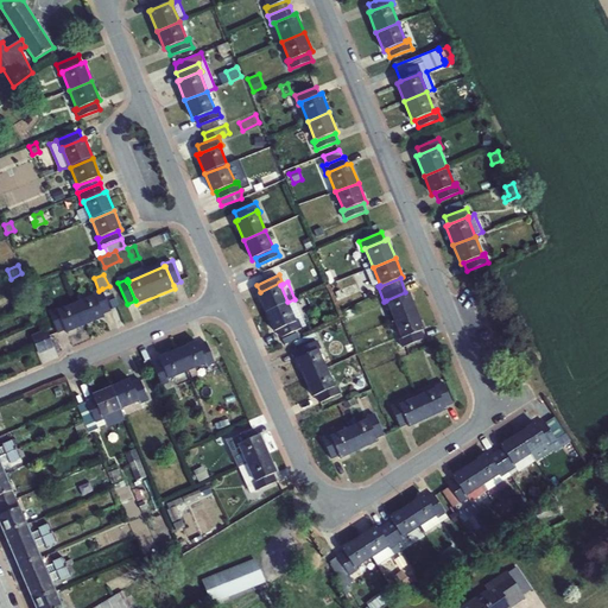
[(260,292),(257,293),(266,312),(287,302),(280,285),(279,283),(260,292)]
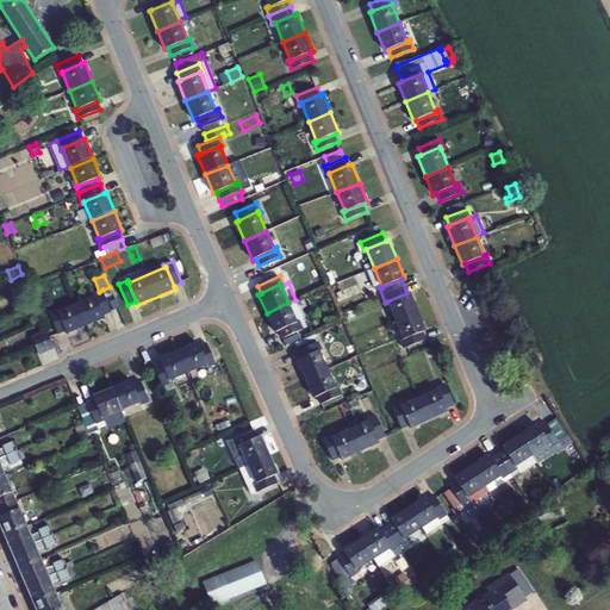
[(99,292),(93,294),(94,297),(97,296),(104,315),(112,311),(111,309),(104,293),(103,290),(99,292)]
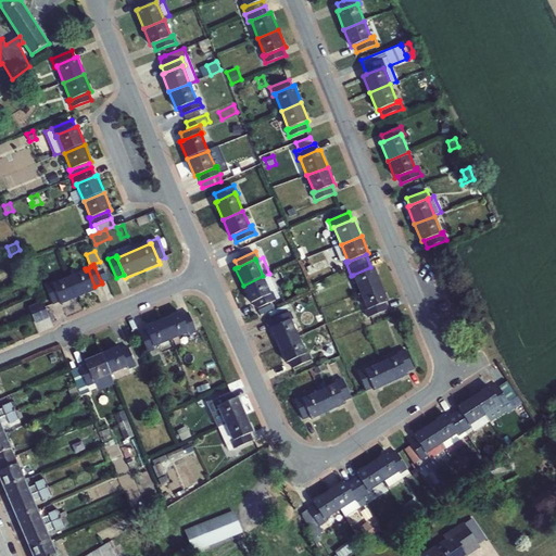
[(101,265),(95,267),(101,281),(108,279),(109,281),(114,279),(111,272),(105,274),(101,265)]
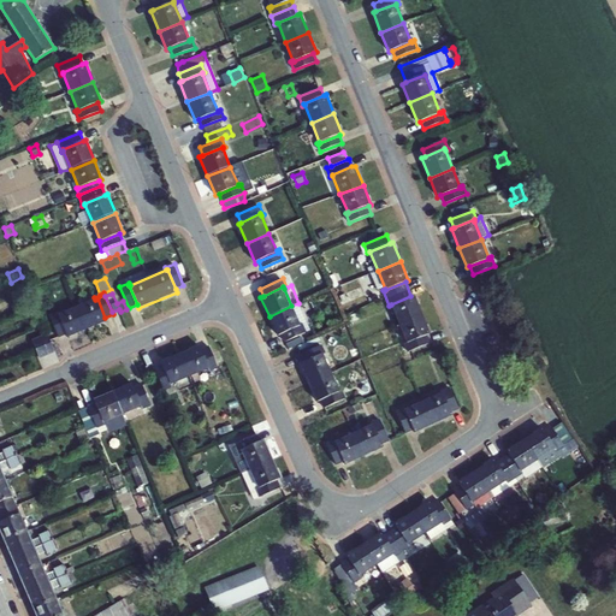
[(410,296),(391,304),(400,324),(422,315),(414,295),(410,296)]
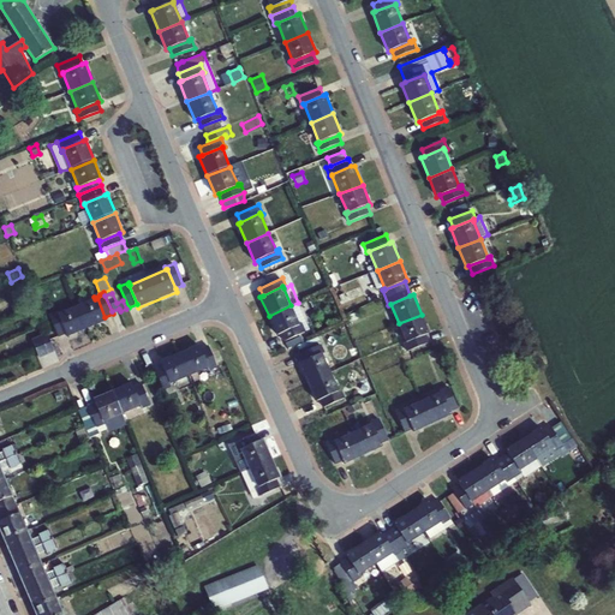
[(59,314),(58,315),(66,334),(67,338),(107,321),(105,317),(97,298),(95,299),(59,314)]
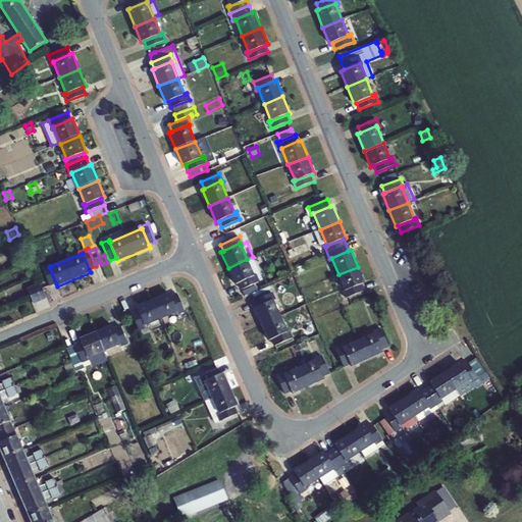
[(263,279),(253,257),(247,259),(255,276),(239,283),(241,290),(260,281),(259,281),(263,279)]
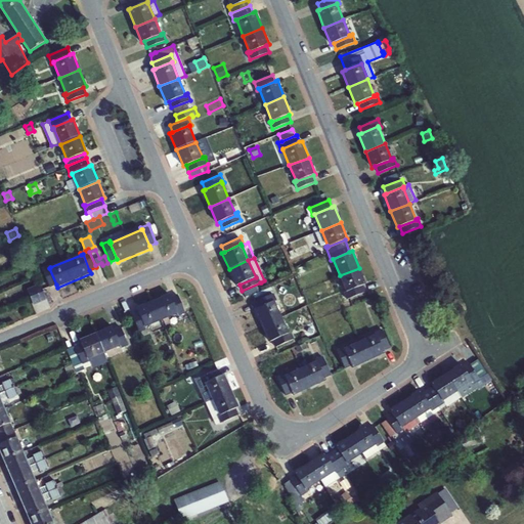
[(248,260),(229,269),(236,286),(239,285),(256,277),(248,260)]
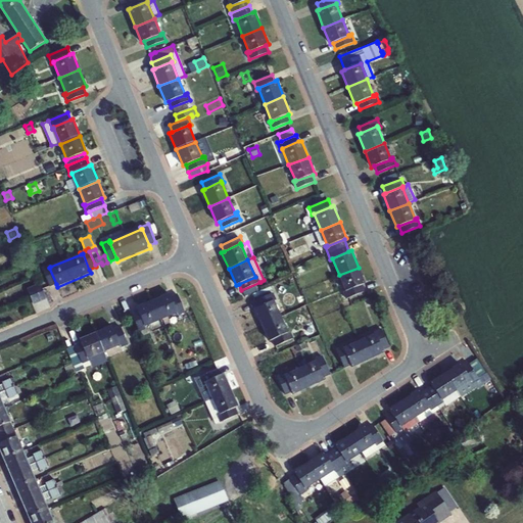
[(49,268),(50,267),(49,265),(42,268),(50,287),(56,284),(49,268)]
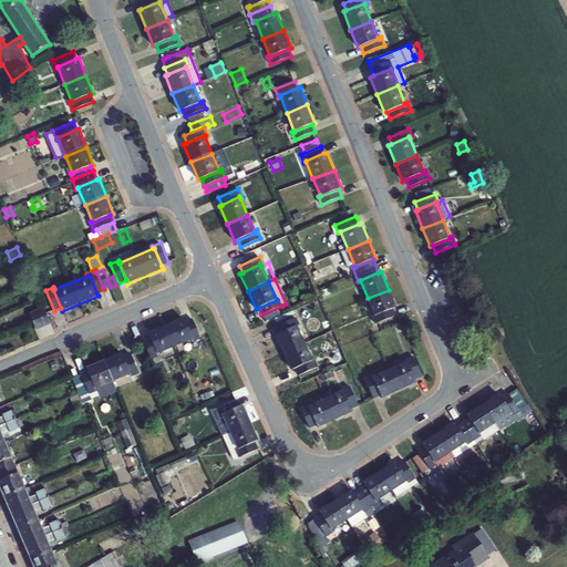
[(389,290),(368,298),(374,316),(393,308),(395,307),(389,290)]
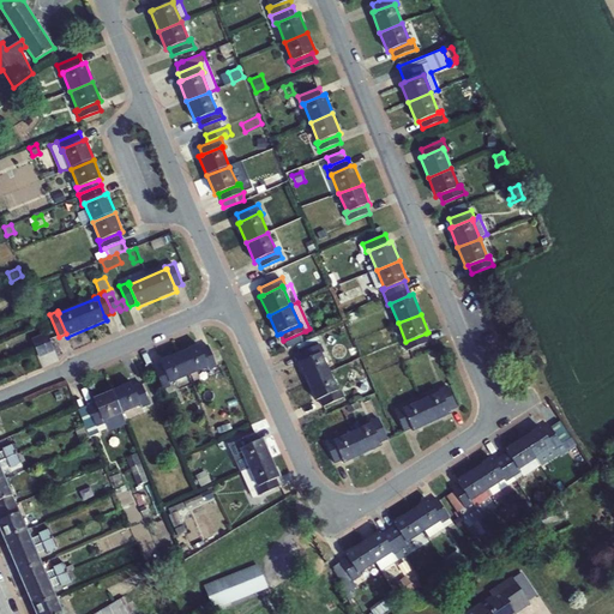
[(47,332),(31,338),(40,357),(54,351),(47,332)]
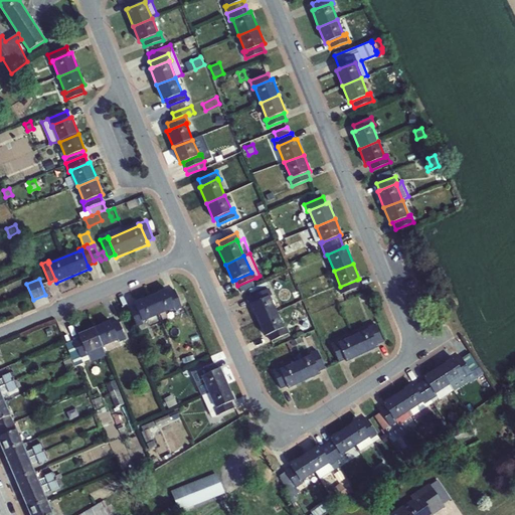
[(359,287),(357,280),(340,287),(338,288),(341,295),(359,287)]
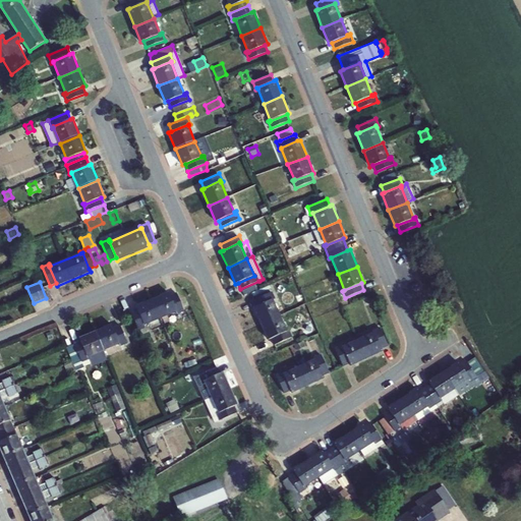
[(255,284),(241,290),(244,295),(257,289),(255,284)]
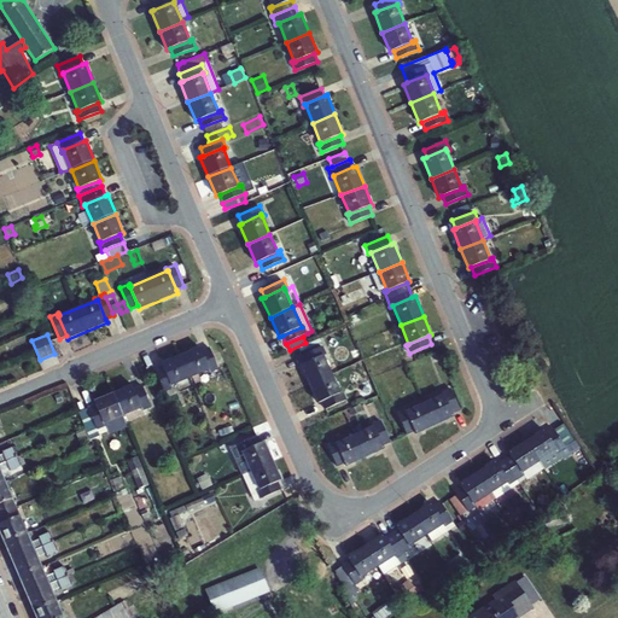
[(320,337),(298,348),(301,351),(321,342),(320,337)]
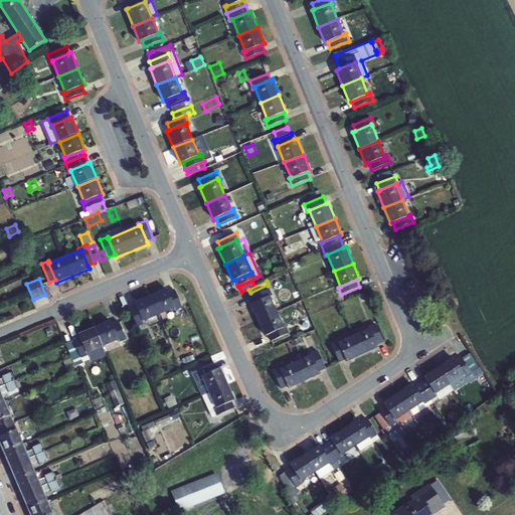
[(269,288),(250,297),(253,303),(270,296),(271,297),(273,296),(269,288)]
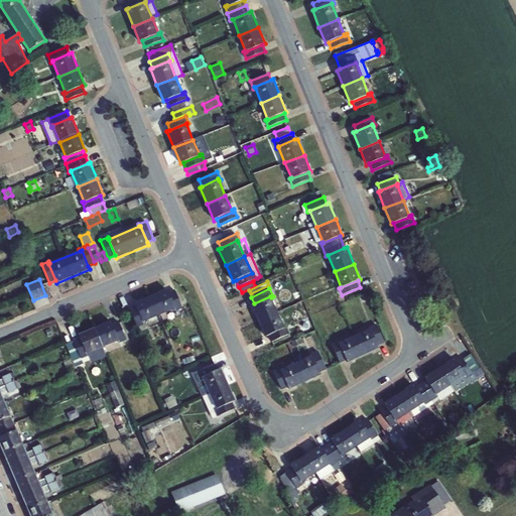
[(167,289),(135,303),(136,306),(143,323),(144,321),(173,309),(175,308),(168,292),(167,289)]
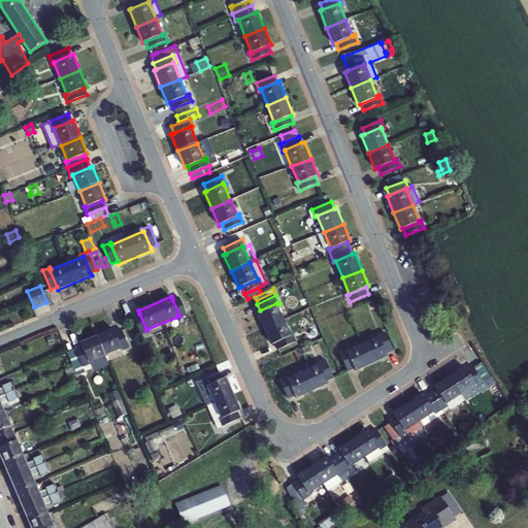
[(179,296),(172,299),(179,316),(177,317),(178,319),(187,316),(179,296)]
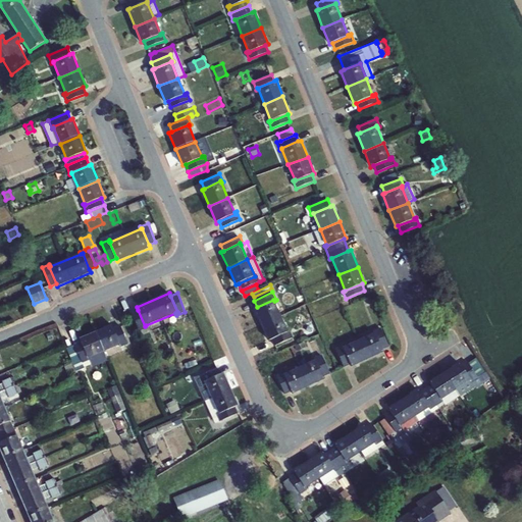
[(257,307),(254,308),(261,324),(280,316),(274,301),(273,300),(257,307)]
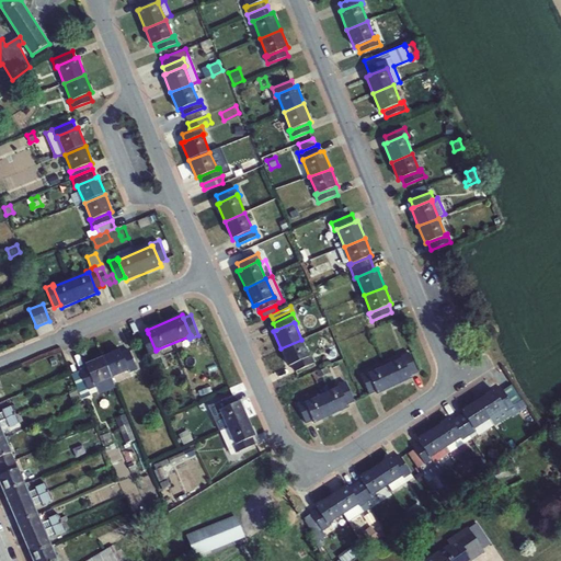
[(156,351),(148,333),(141,335),(149,356),(157,353),(157,350),(156,351)]
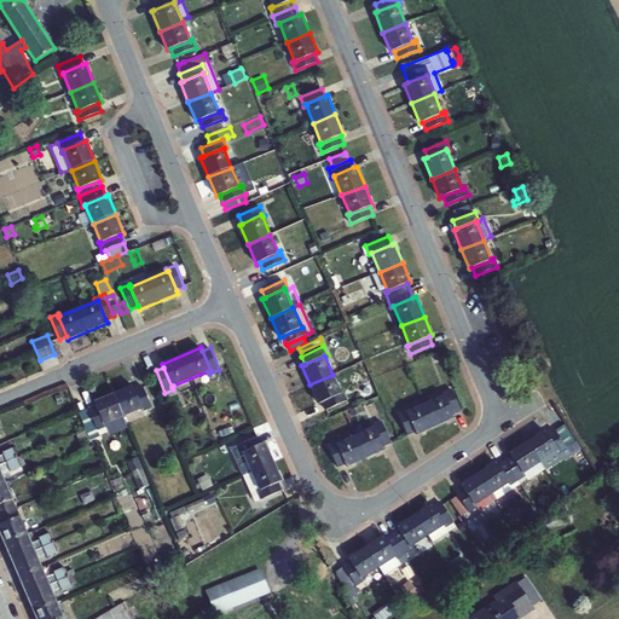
[(341,393),(333,375),(310,385),(318,404),(322,403),(341,394),(341,393)]
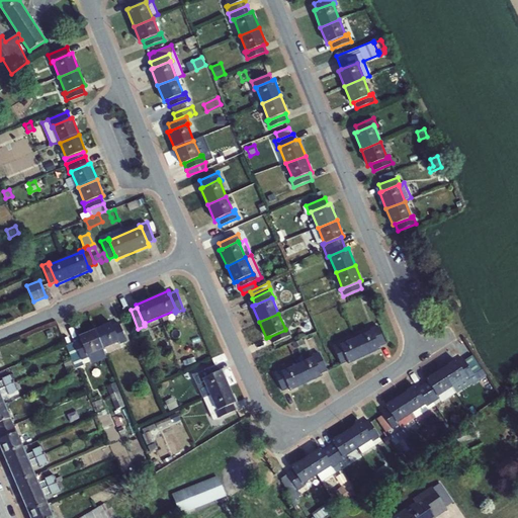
[(111,323),(79,336),(80,339),(87,355),(103,348),(118,342),(119,342),(112,325),(111,323)]
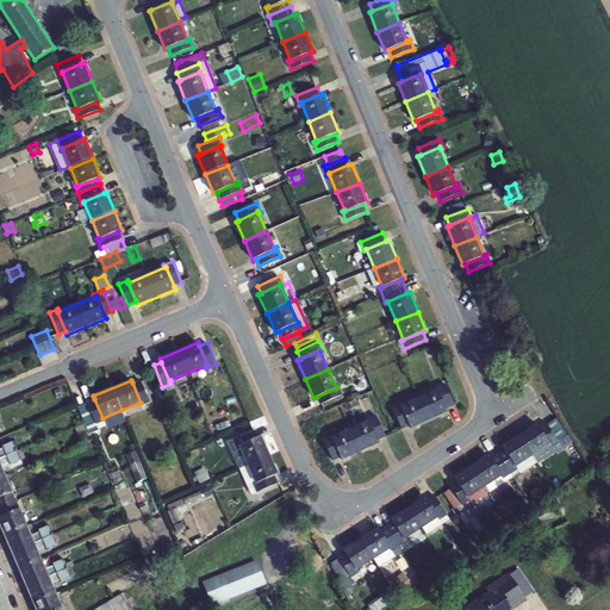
[(141,380),(132,383),(141,403),(139,403),(141,405),(150,402),(141,380)]
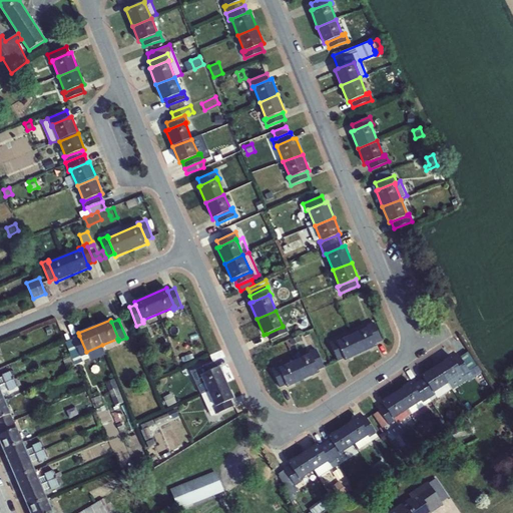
[(375,322),(366,326),(367,328),(369,327),(376,343),(382,341),(375,322)]
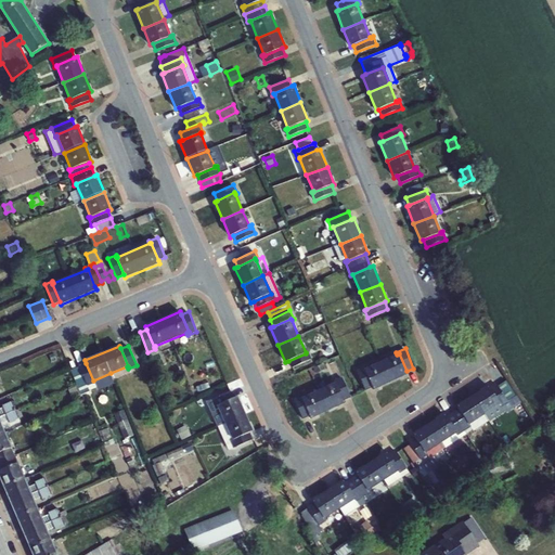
[(306,352),(306,353),(288,361),(292,368),(311,359),(308,351),(306,352)]
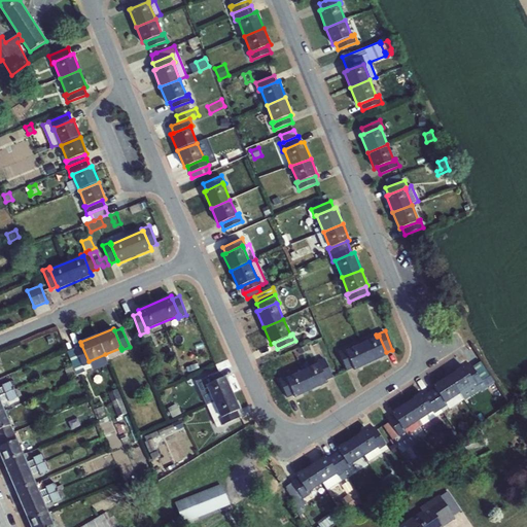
[(347,350),(346,351),(353,367),(354,371),(387,355),(386,352),(379,336),(377,337),(347,350)]
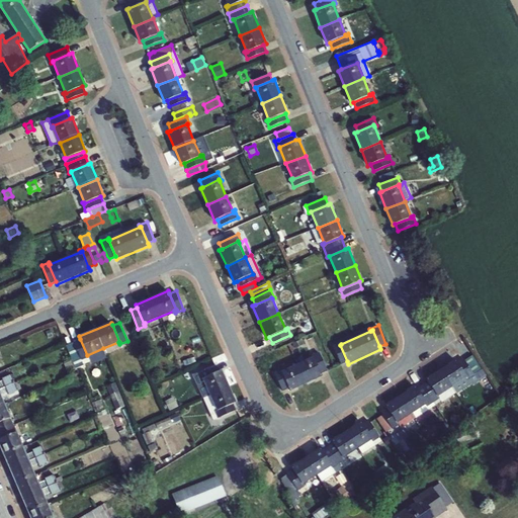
[(87,355),(80,339),(73,341),(81,360),(82,360),(83,364),(106,355),(103,348),(87,355)]
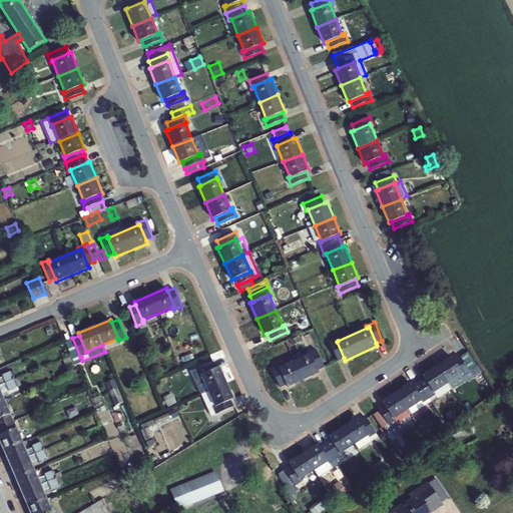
[(299,336),(290,340),(293,346),(301,342),(299,336)]
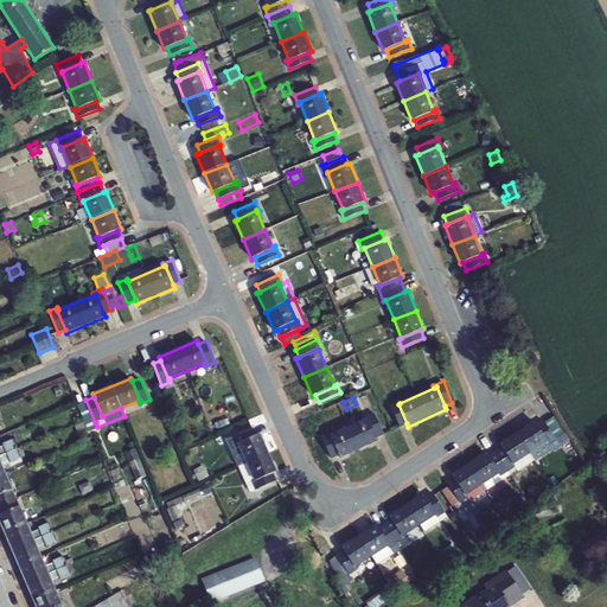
[(95,422),(85,400),(78,404),(85,422),(89,430),(97,427),(96,422),(95,422)]
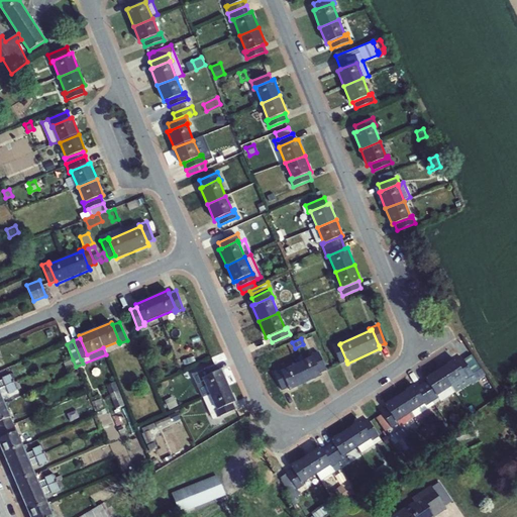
[(339,344),(340,343),(339,341),(332,345),(340,364),(346,360),(339,344)]
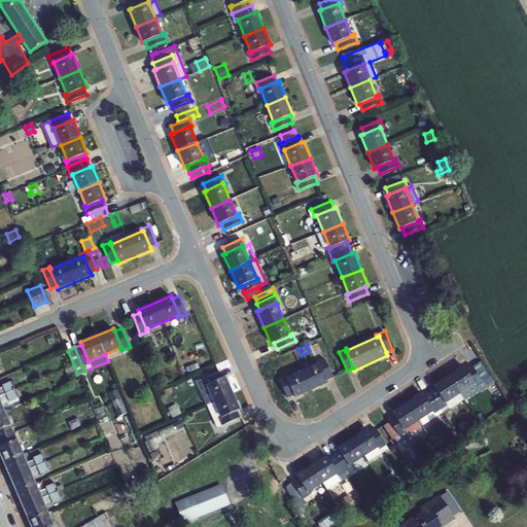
[(325,358),(317,361),(318,363),(319,363),(326,380),(334,377),(325,358)]
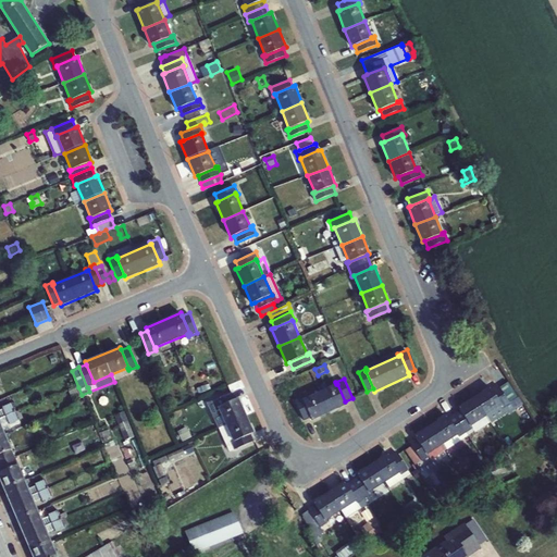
[(499,387),(510,404),(518,397),(508,382),(499,387)]
